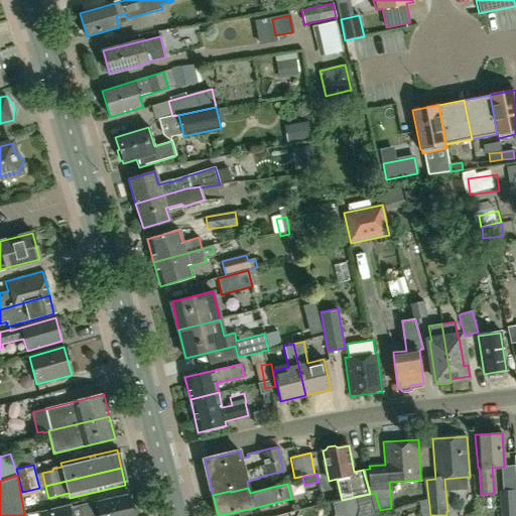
[(515,515),(515,490),(499,491),(500,515),(515,515)]
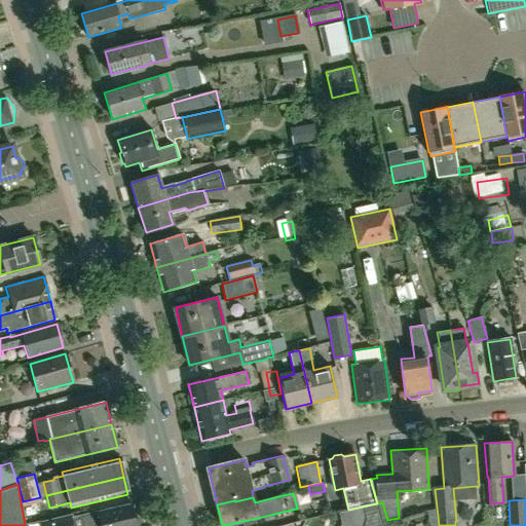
[(386,525),(387,522),(383,523),(377,503),(363,506),(365,520),(363,525),(386,525)]
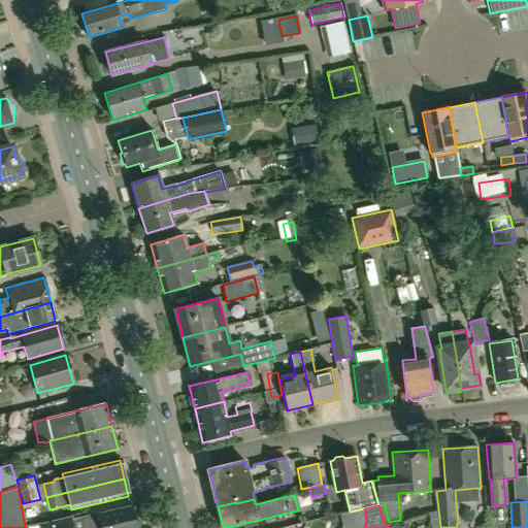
[(94,527),(136,527),(132,508),(101,516),(100,513),(91,515),(94,527)]
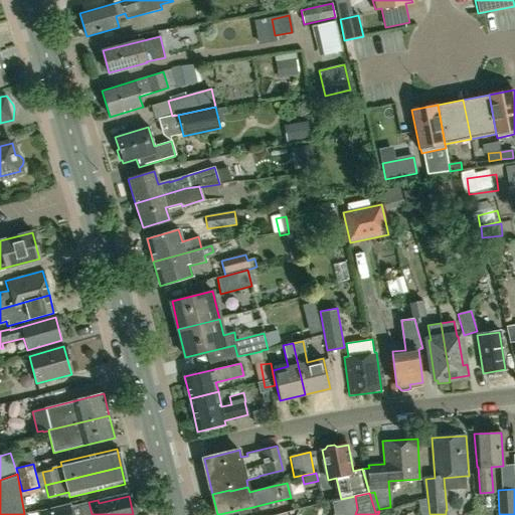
[(71,514),(69,504),(41,511),(41,514),(71,514)]
